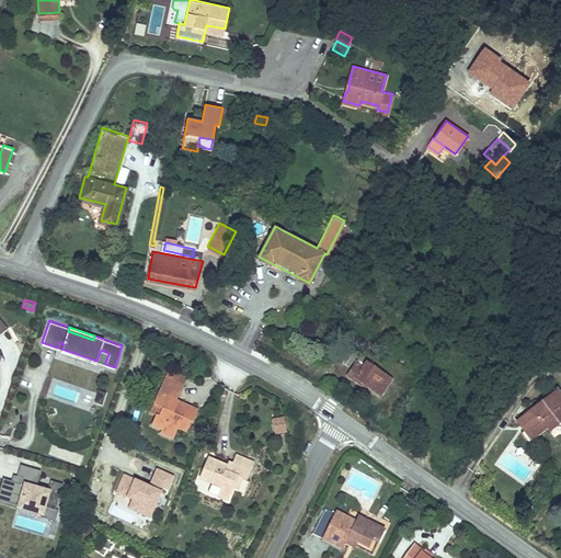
[(342,360),(348,364),(357,353),(350,349),(342,360)]
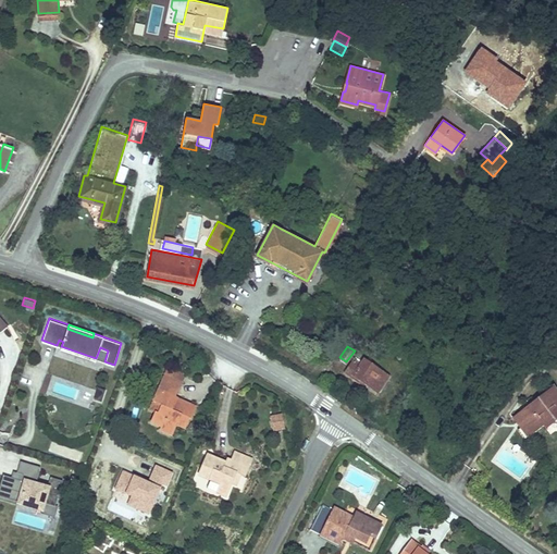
[(96,358),(104,361),(108,351),(100,347),(96,358)]
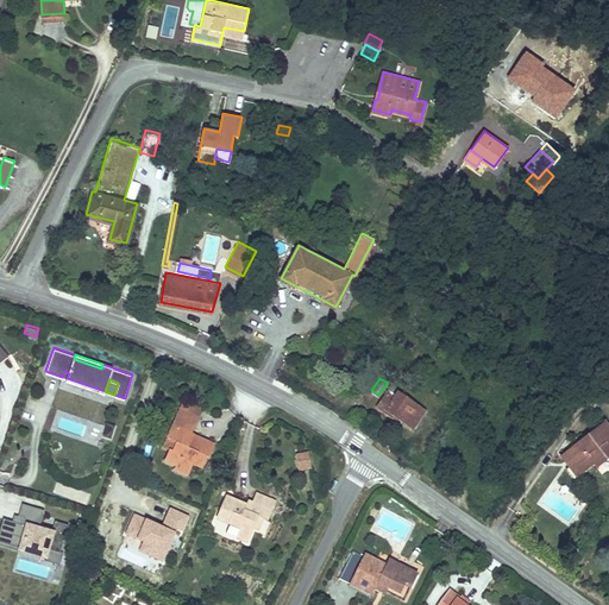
[(399,416),(413,426),(425,408),(399,390),(394,397),(387,391),(377,404),(394,415),(395,414),(399,416)]
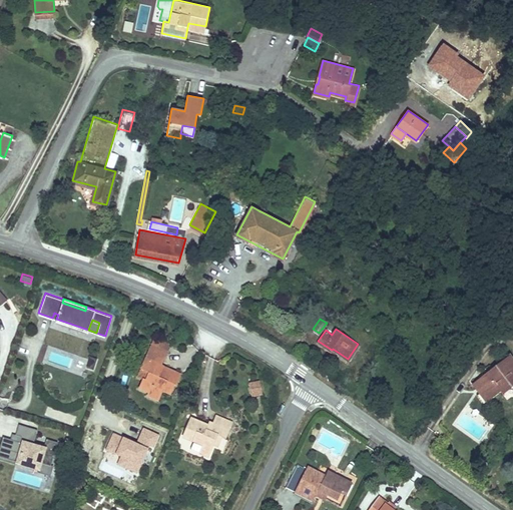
[(154,340),(152,343),(166,350),(169,343),(155,336),(154,340)]
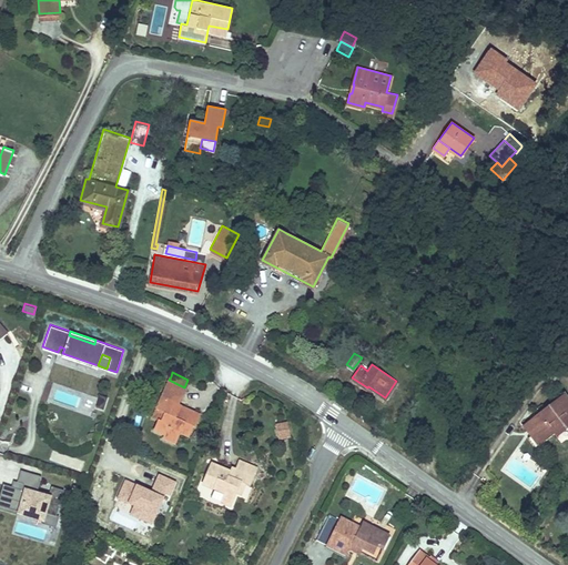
[(169,380),(164,390),(180,397),(184,387),(169,380)]
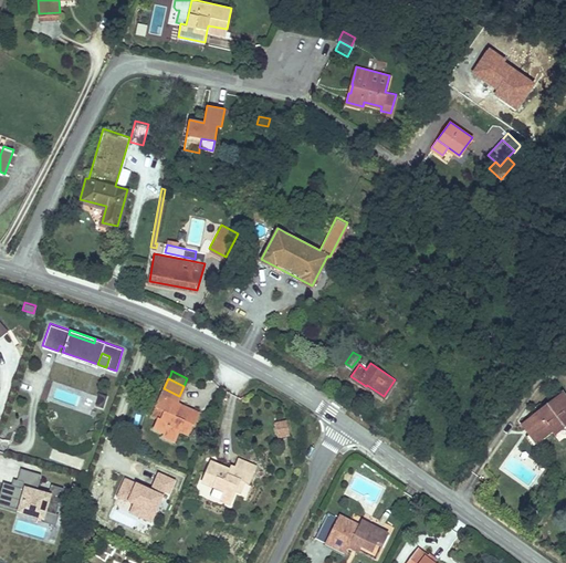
[(164,388),(159,396),(164,398),(166,394),(175,398),(171,405),(177,407),(179,402),(179,396),(164,388)]
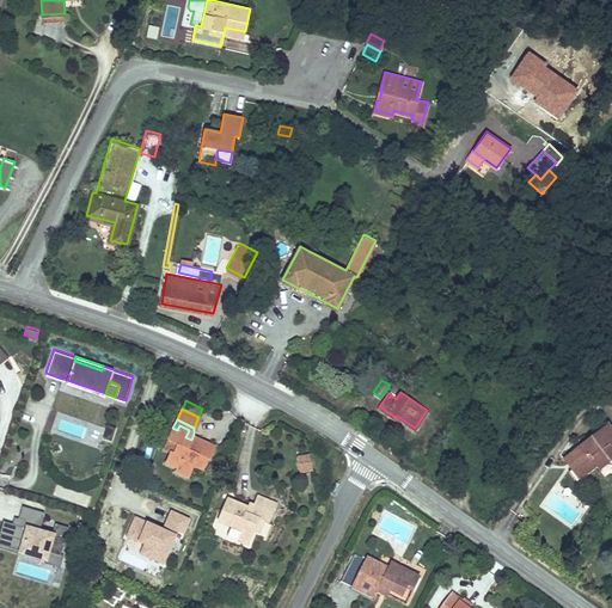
[(569,450),(586,473),(598,464),(607,456),(610,460),(611,458),(611,427),(607,421),(591,434),(593,436),(583,443),(581,441),(569,450)]
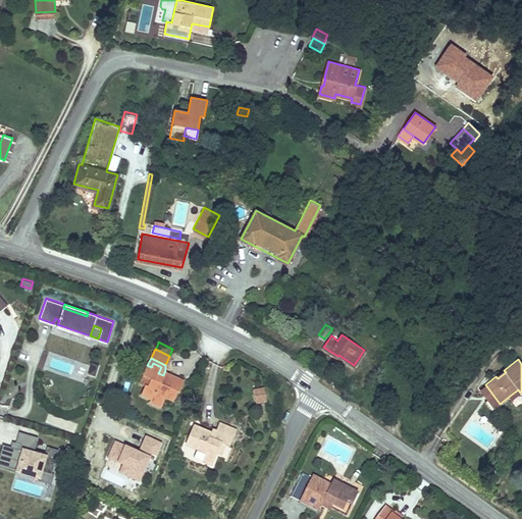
[(91,360),(89,372),(96,373),(98,361),(91,360)]
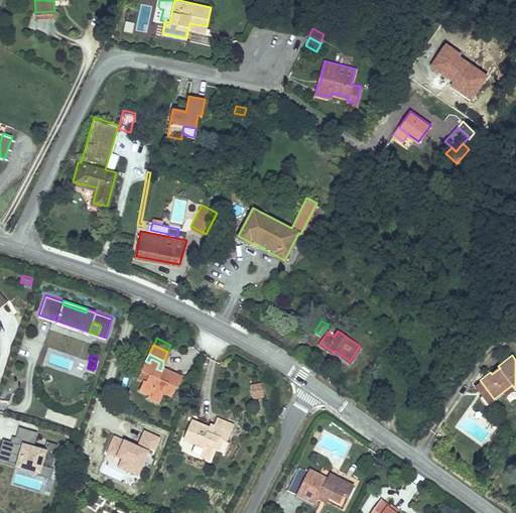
[(181,374),(163,366),(161,371),(156,369),(159,363),(151,359),(149,363),(145,361),(142,370),(150,373),(147,380),(144,379),(140,388),(150,393),(152,388),(155,387),(163,390),(170,393),(174,384),(176,385),(181,374)]
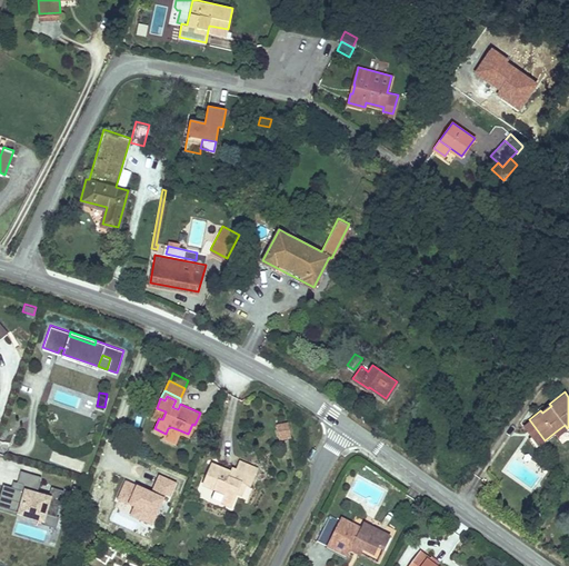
[(166,411),(157,408),(153,415),(159,418),(162,419),(166,411)]
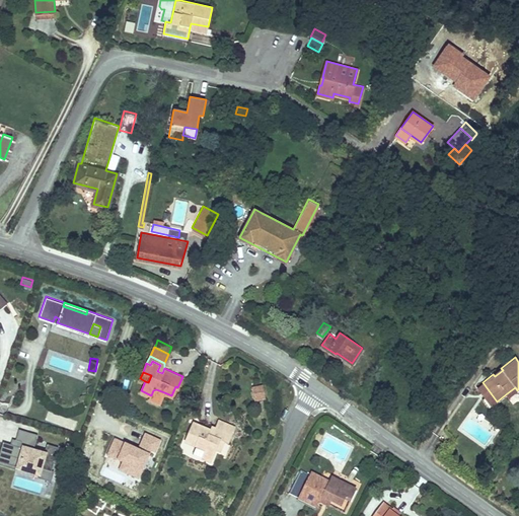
[(478,385),(493,404),(497,401),(483,382),(478,385)]
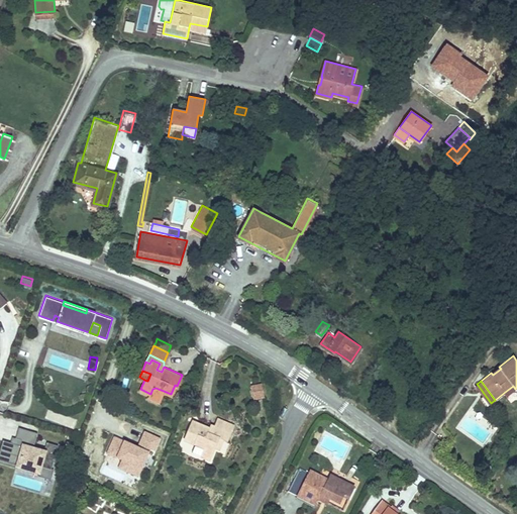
[(265,395),(262,382),(251,385),(253,397),(265,395)]
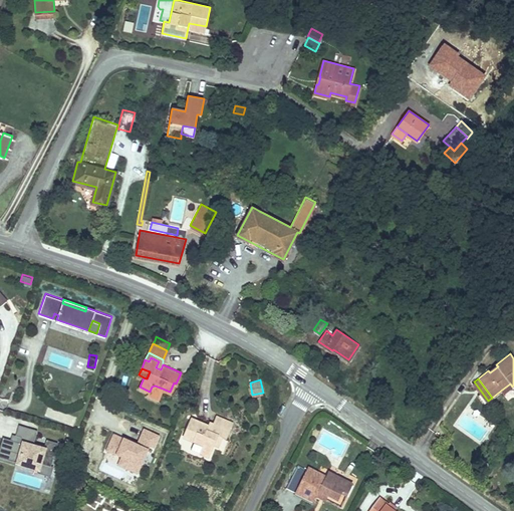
[(502,390),(504,393),(512,387),(510,384),(502,390)]
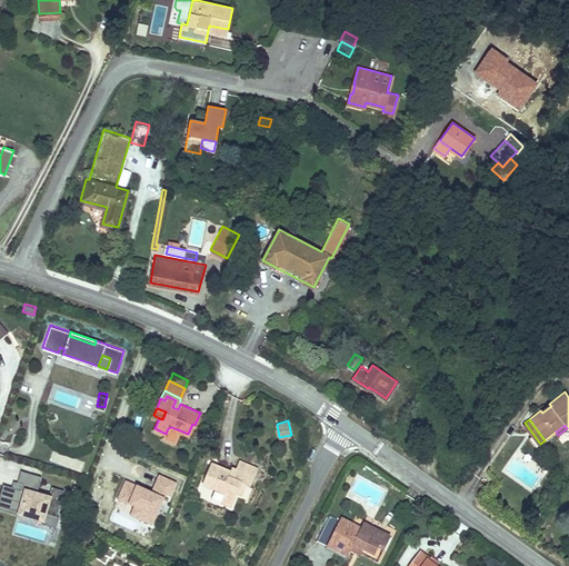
[(168,428),(166,434),(165,437),(175,442),(180,430),(171,427),(168,428)]
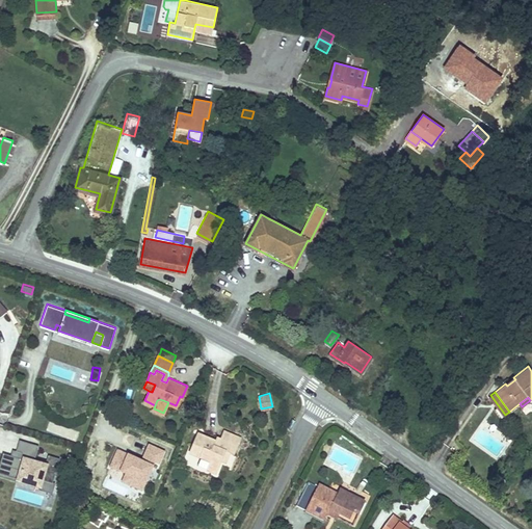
[(224,429),(221,438),(237,444),(240,435),(224,429)]
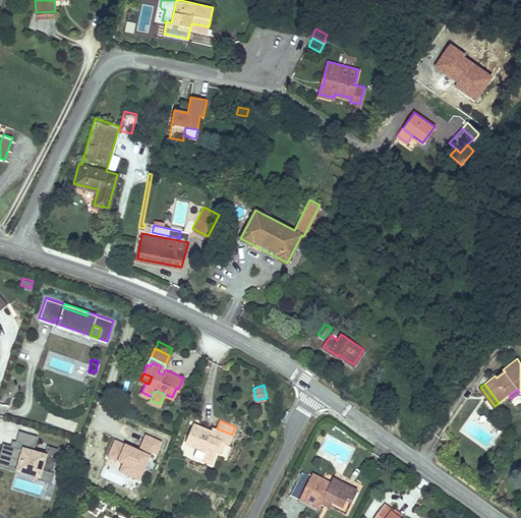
[(221,451),(225,442),(220,440),(222,435),(211,429),(194,422),(186,442),(196,446),(193,454),(211,461),(217,449),(221,451)]
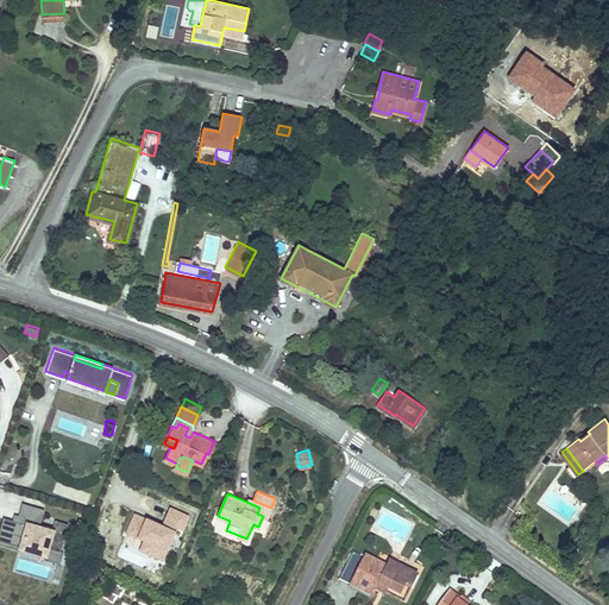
[(257,514),(263,516),(267,518),(271,508),(253,500),(248,498),(246,502),(259,508),(257,514)]
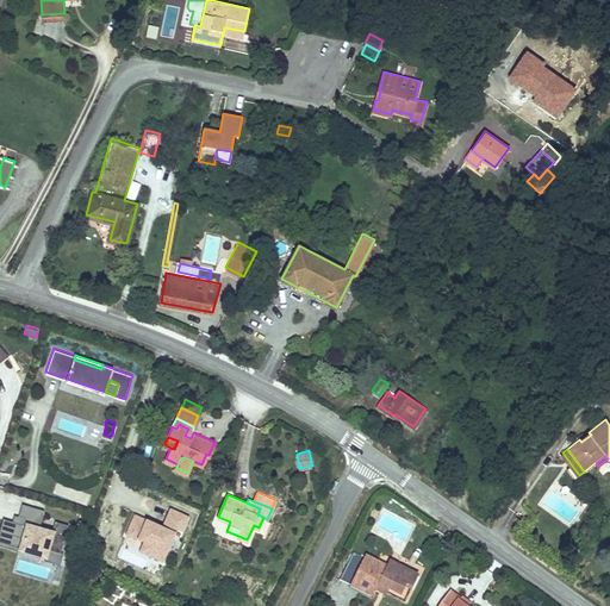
[(23,503),(19,514),(17,522),(13,520),(4,517),(0,528),(0,541),(45,555),(48,548),(61,551),(68,523),(55,519),(51,531),(39,528),(44,508),(23,503)]
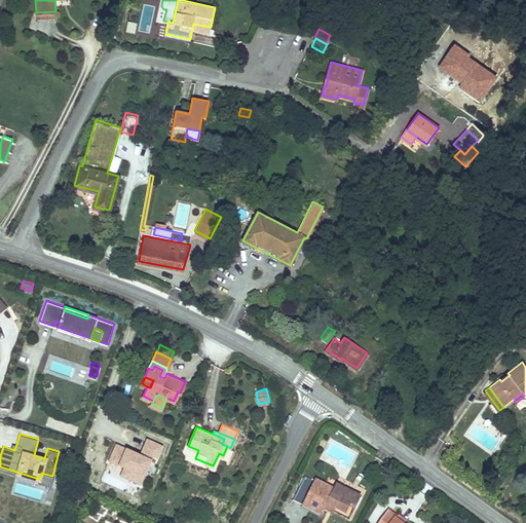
[(119,474),(142,483),(154,453),(158,455),(163,442),(146,436),(141,450),(114,440),(107,458),(122,464),(119,474)]
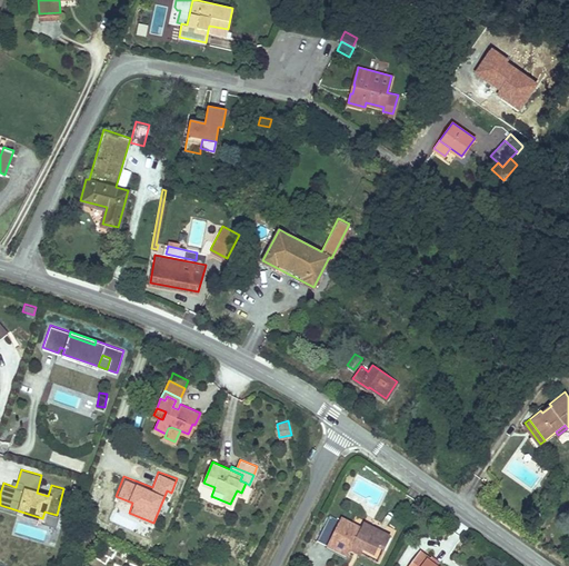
[(42,518),(41,522),(56,526),(59,515),(57,515),(45,512),(42,518)]
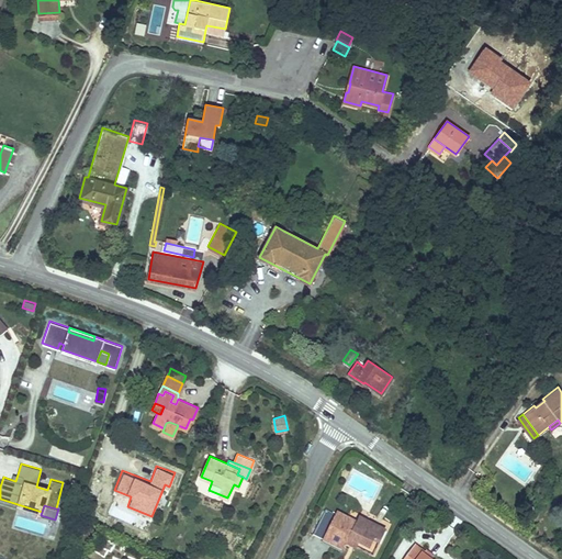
[(326,506),(313,532),(344,547),(347,540),(349,535),(359,539),(370,546),(374,536),(380,539),(385,528),(358,515),(356,520),(353,525),(345,520),(347,515),(336,510),(336,512),(326,506)]
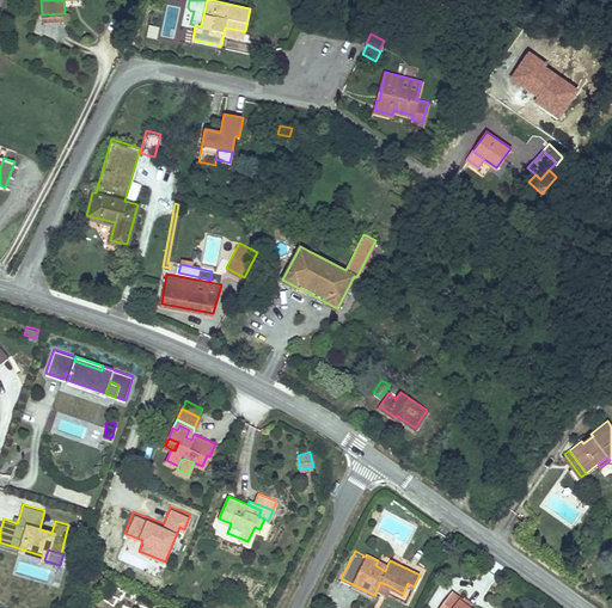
[(375,565),(385,571),(387,565),(378,560),(375,565)]
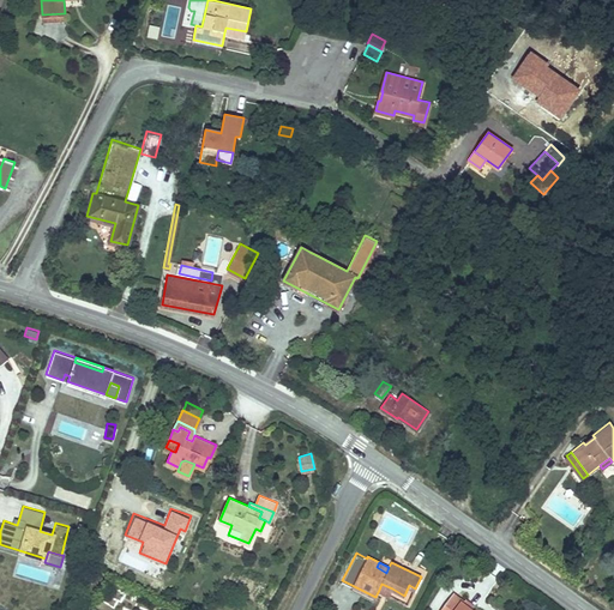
[(379,590),(389,595),(392,589),(381,584),(379,590)]
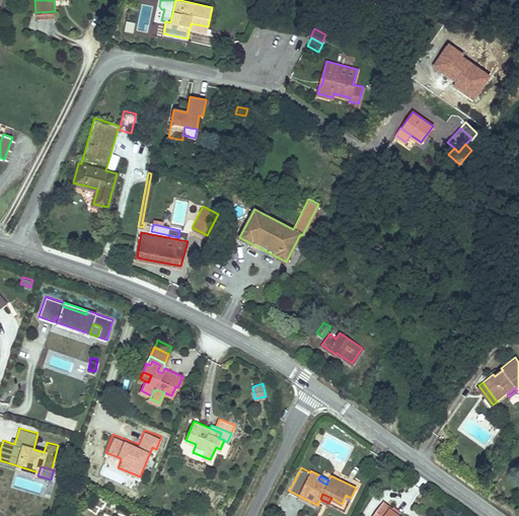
[(383,500),(370,515),(399,515),(397,514),(400,511),(393,506),(392,507),(383,500)]
